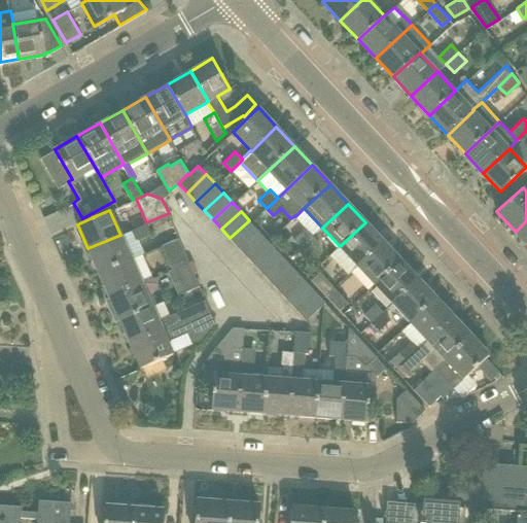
[(257,229),(249,220),(230,238),(239,247),(257,229)]
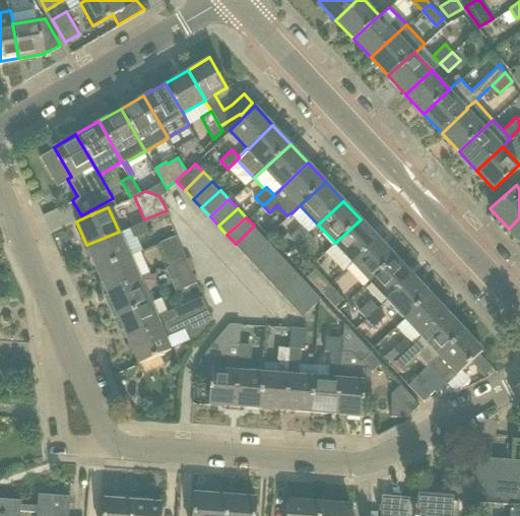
[(519,217),(509,229),(519,241),(519,217)]
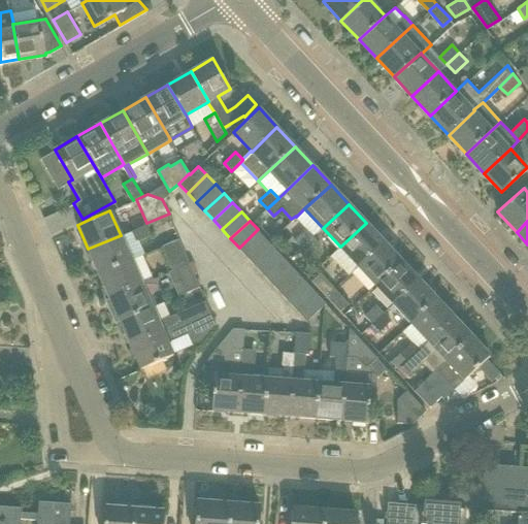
[(136,239),(152,233),(146,223),(131,230),(136,239)]
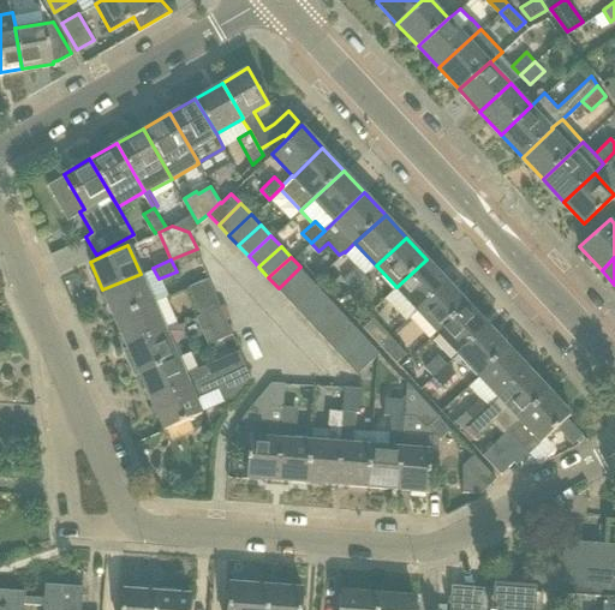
[(427,259),(396,287),(418,310),(448,282),(427,259)]
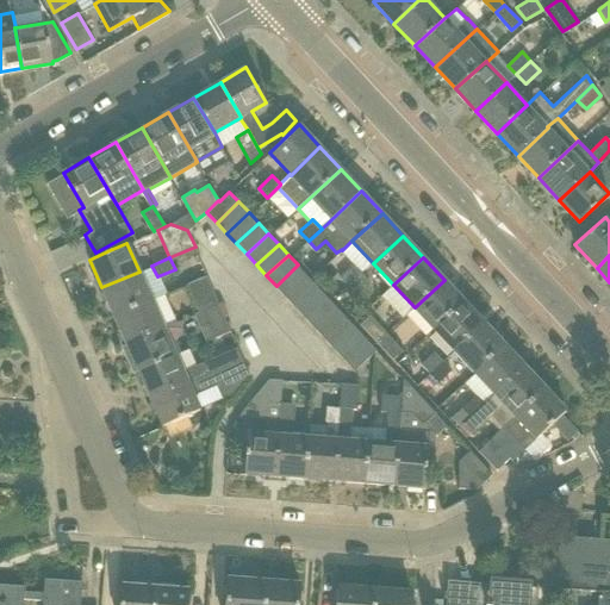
[(362,272),(353,262),(340,275),(349,286),(363,273),(362,272)]
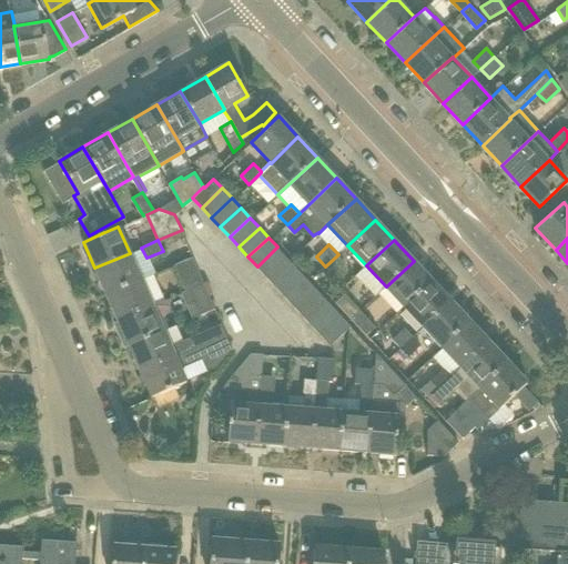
[(287,257),(277,247),(257,267),(266,277),(287,257)]
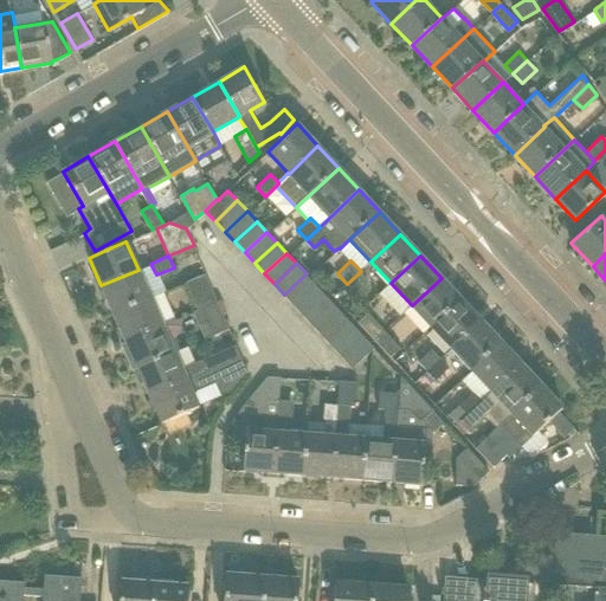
[(114,314),(150,296),(139,270),(101,285),(114,314)]
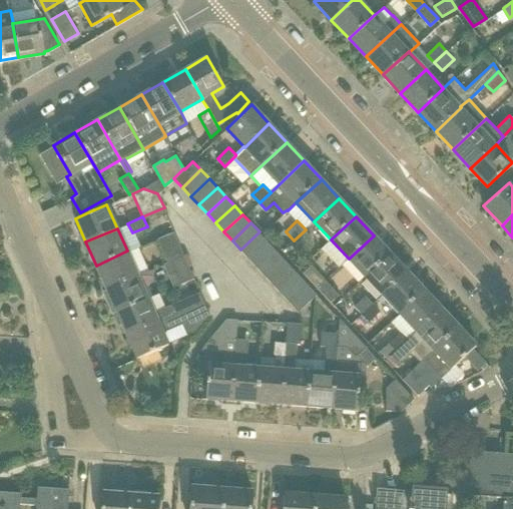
[(306,229),(294,240),(301,247),(312,236),(306,229)]
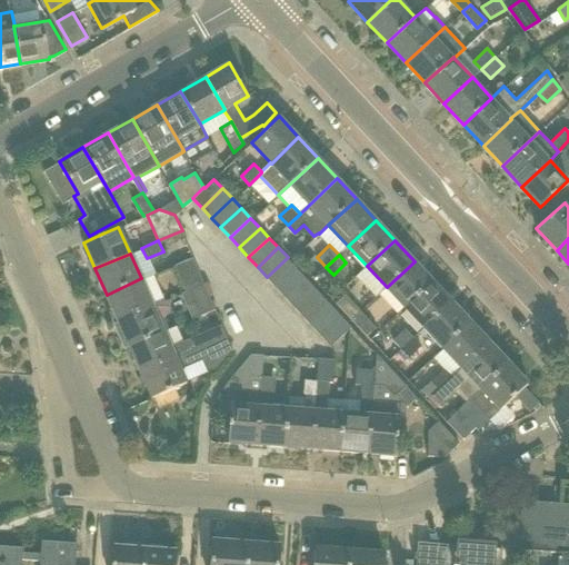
[(186,289),(203,281),(193,257),(175,264),(186,289)]
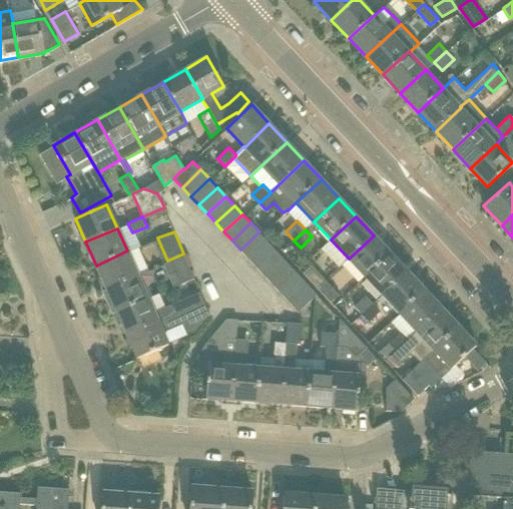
[(268,240),(260,231),(240,249),(248,259),(268,240)]
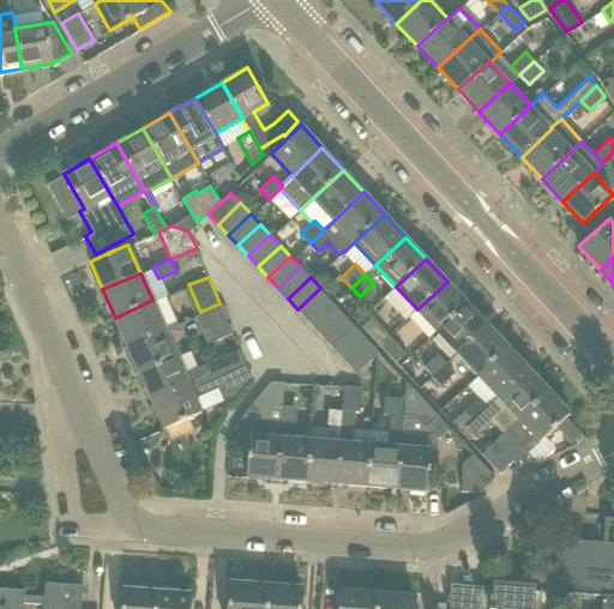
[(468,303),(447,282),(417,309),(438,331),(468,303)]
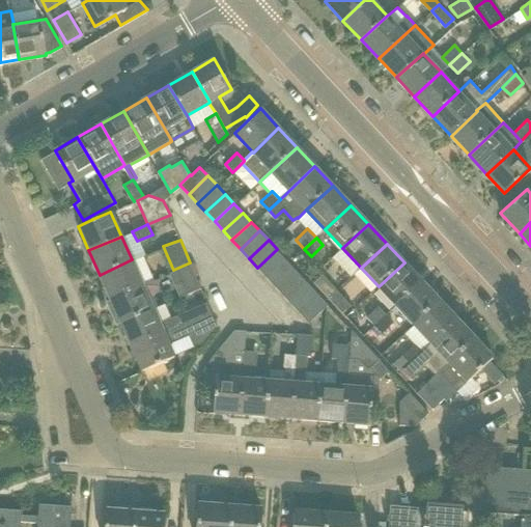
[(285,258),(277,249),(257,268),(267,276),(285,258)]
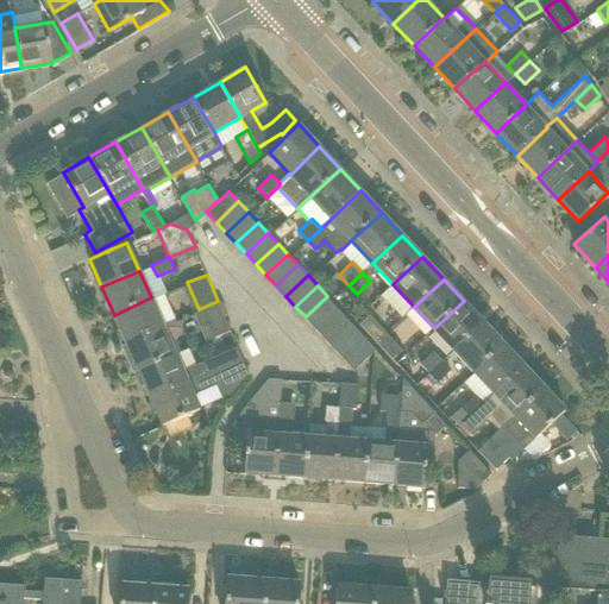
[(164,291),(151,297),(114,315),(126,343),(163,326),(176,320),(164,291)]
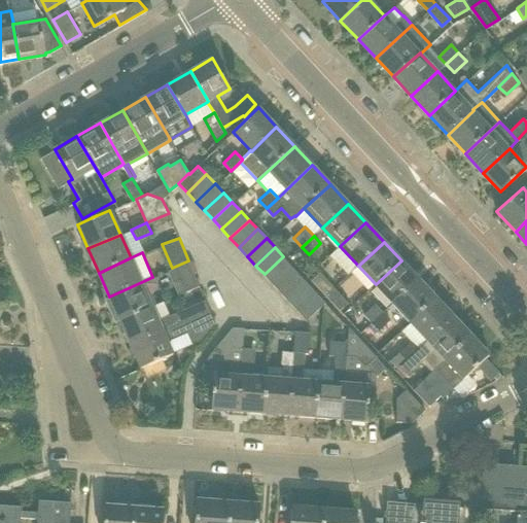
[(291,266),(283,256),(265,274),(273,283),(291,266)]
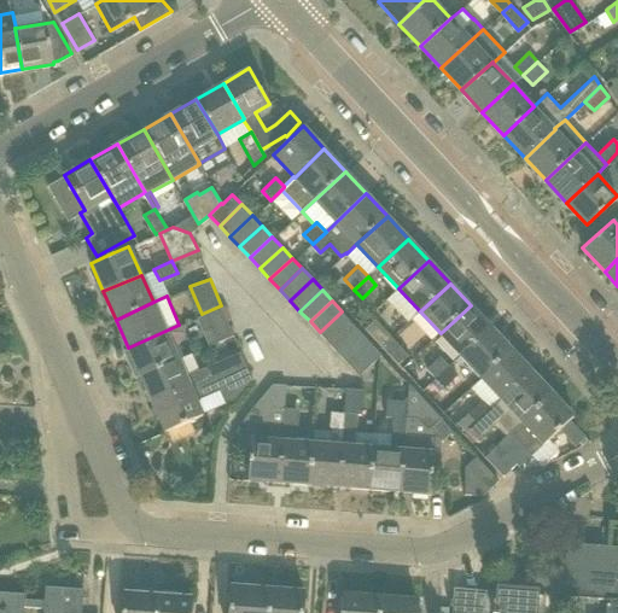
[(228,319),(232,317),(226,303),(221,305),(228,319)]
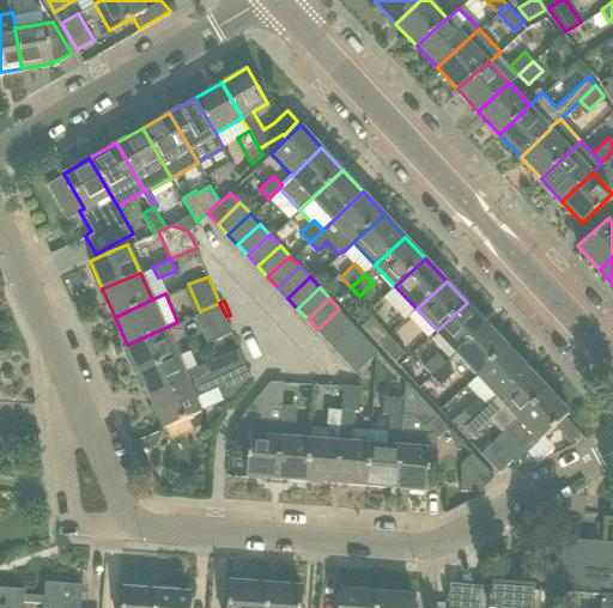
[(219,303),(200,311),(200,312),(195,314),(201,326),(210,322),(217,338),(232,330),(226,316),(219,303)]
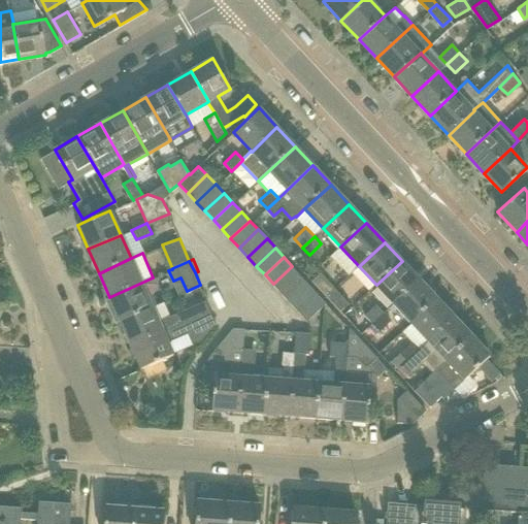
[(420,281),(402,261),(376,285),(394,304),(420,281)]
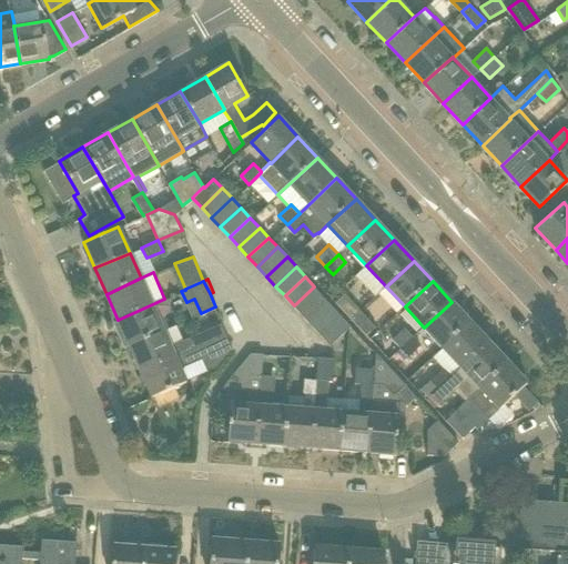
[(324,296),(314,286),(294,305),(303,315),(324,296)]
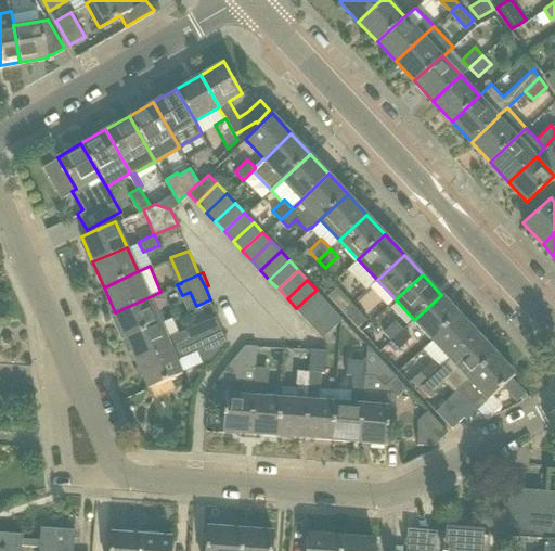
[(344,311),(352,303),(337,286),(328,294),(344,311)]
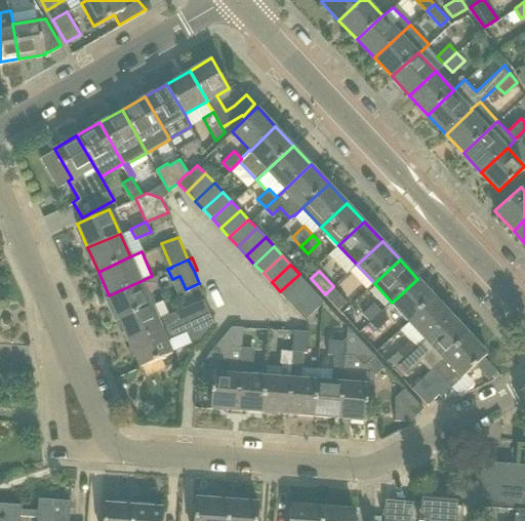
[(308,282),(299,274),(280,291),(288,301),(308,282)]
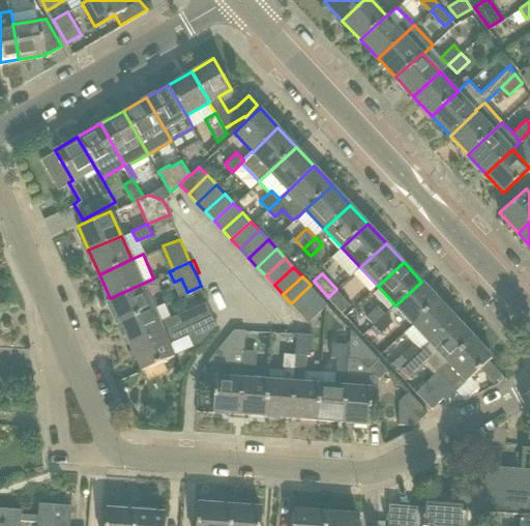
[(439,300),(421,282),(395,305),(413,324),(439,300)]
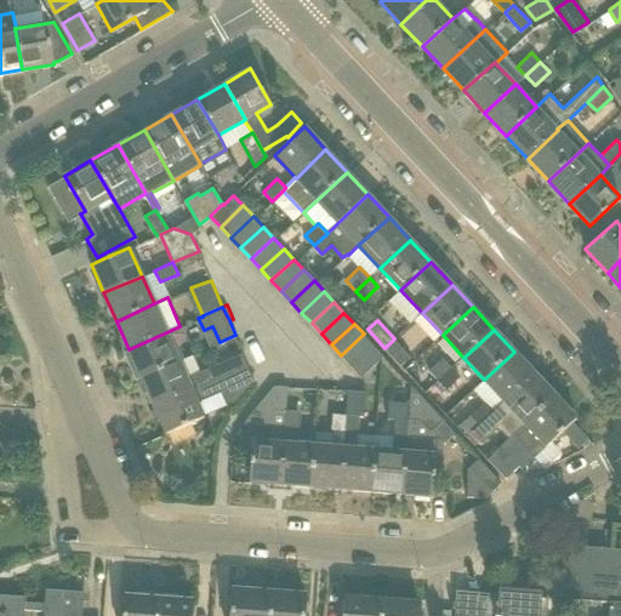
[(141,376),(178,359),(166,332),(129,349),(141,376)]
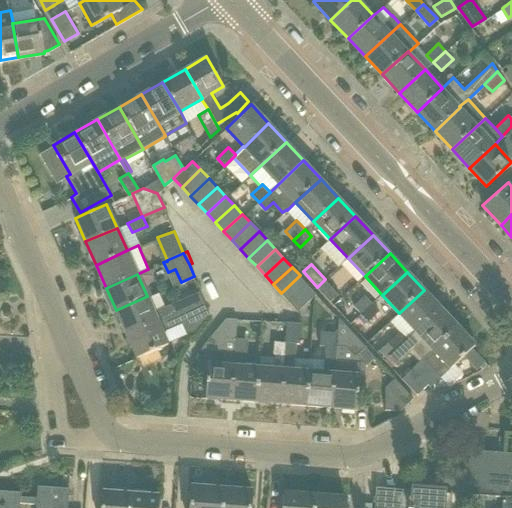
[(308,284),(300,275),(281,293),(290,302),(308,284)]
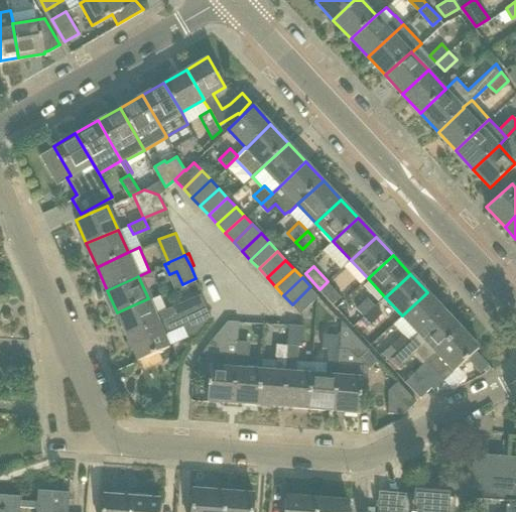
[(328,281),(319,289),(333,303),(341,295),(328,281)]
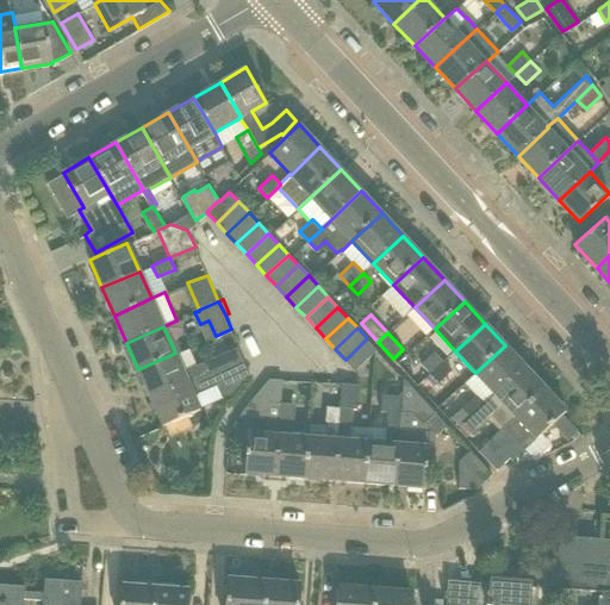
[(367,338),(346,360),(355,370),(378,349),(367,338)]
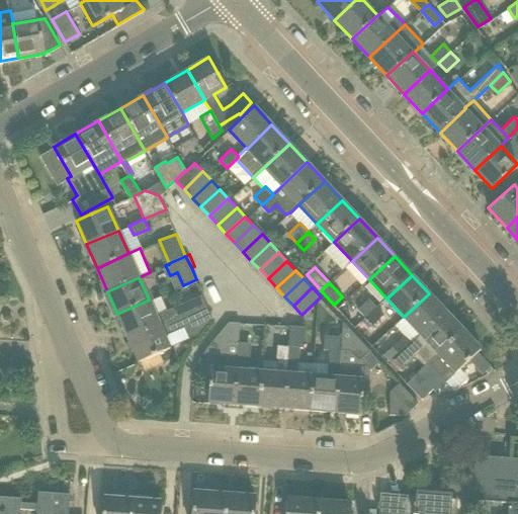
[(160,294),(149,300),(117,314),(128,338),(160,325),(207,306),(202,293),(166,309),(160,294)]
